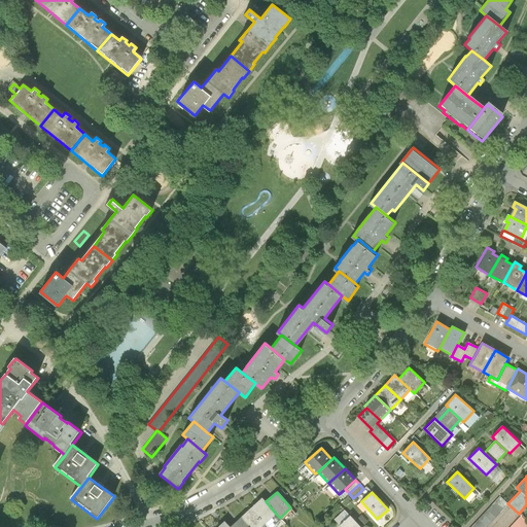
[(487,526),(508,504),(507,503),(500,496),(471,526),(487,526)]
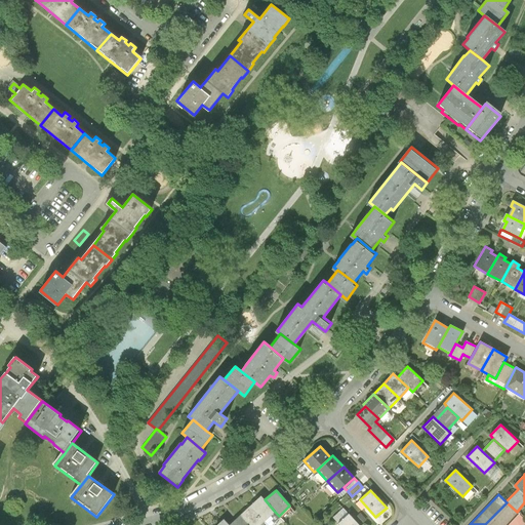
[(265,521),(275,512),(265,499),(260,495),(250,506),(265,521)]
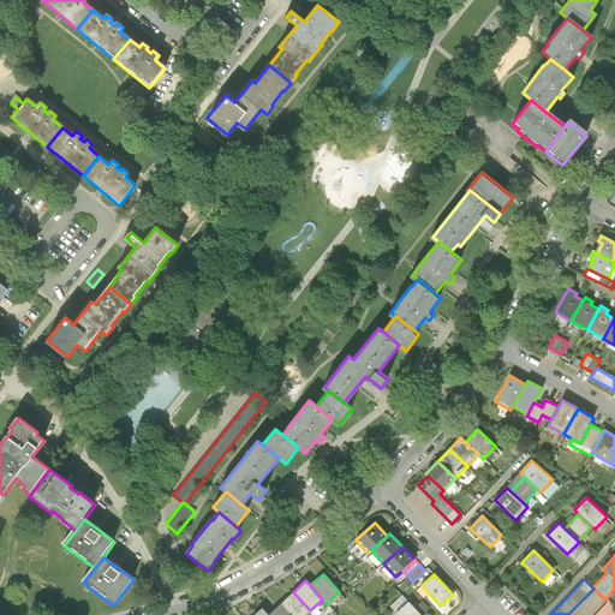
[(293,592),(280,603),(291,614),(304,614),(310,610),(293,592)]
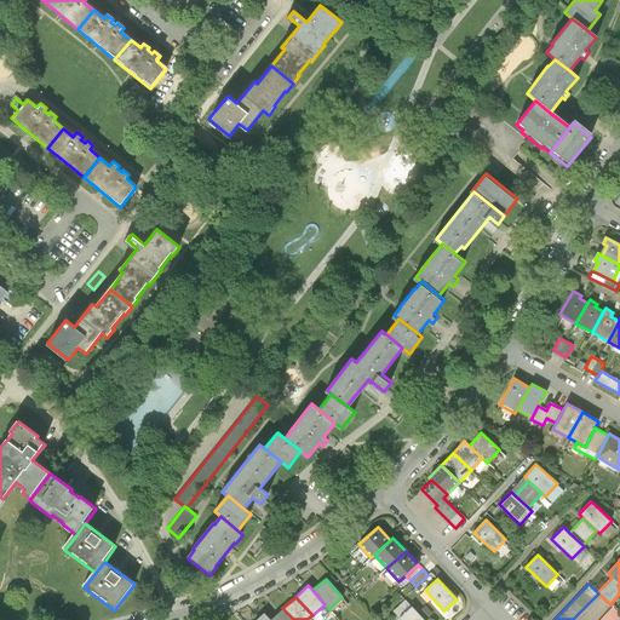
[(424,619),(412,607),(400,618),(401,619),(424,619)]
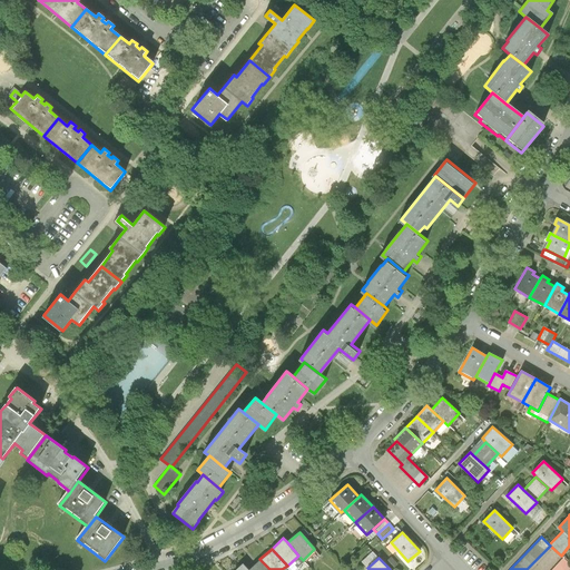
[(269,569),(259,559),(248,569),(269,569)]
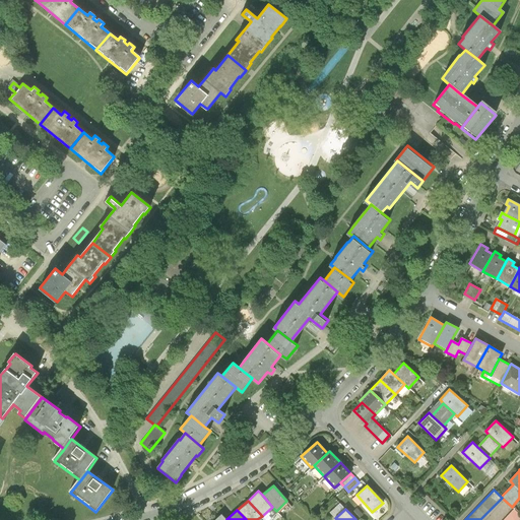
[(519,515),(514,510),(504,519),(519,519),(519,515)]
